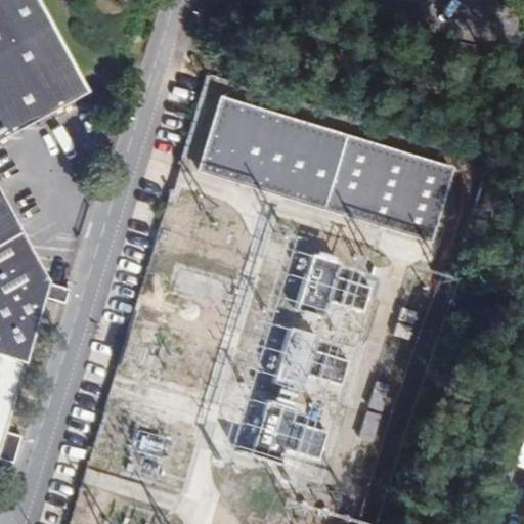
[(0,0),(0,455),(17,461),(25,436),(10,432),(47,297),(68,303),(71,289),(53,284),(0,186),(0,141),(91,91),(39,0),(0,0)]
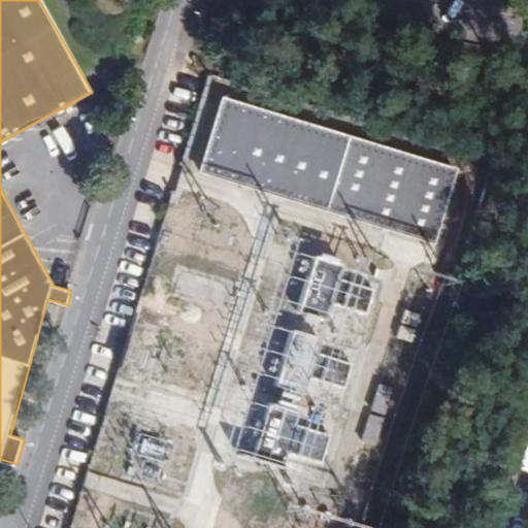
[(434,243),(457,169),(221,97),(198,170),(434,243)]
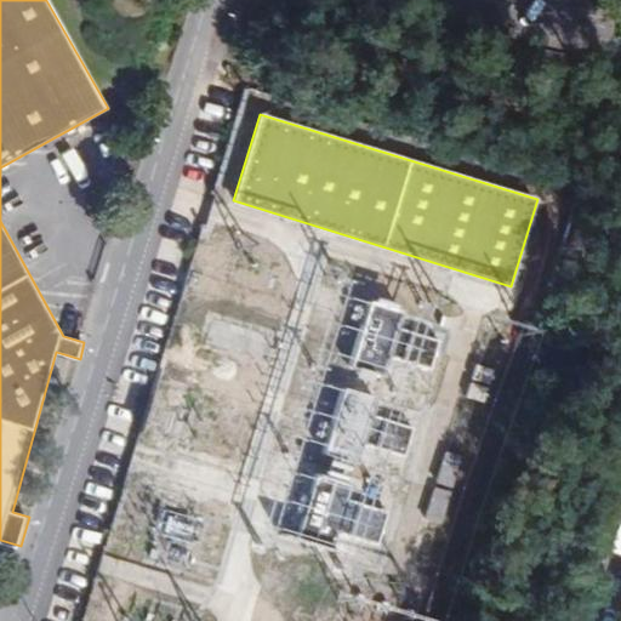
[(283,535),(391,558),(442,325),(396,315),(393,322),(377,318),(371,347),(388,351),(379,399),(375,398),(362,456),(329,449),(324,469),(298,465),(283,535)]
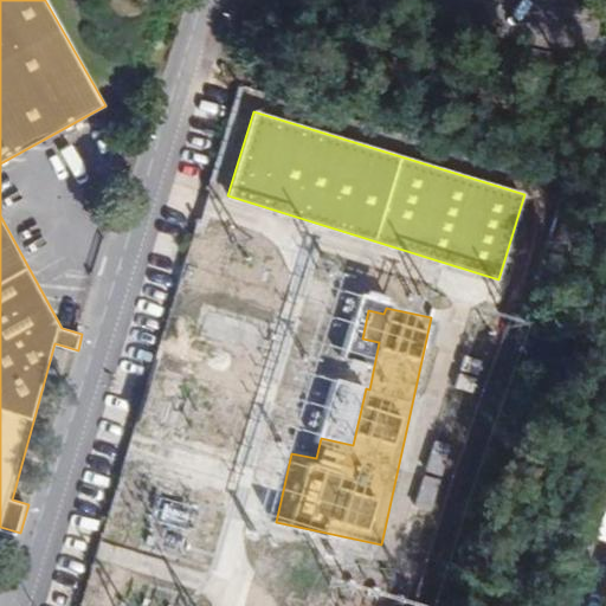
[(72,353),(59,350),(53,373),(65,376),(72,353)]
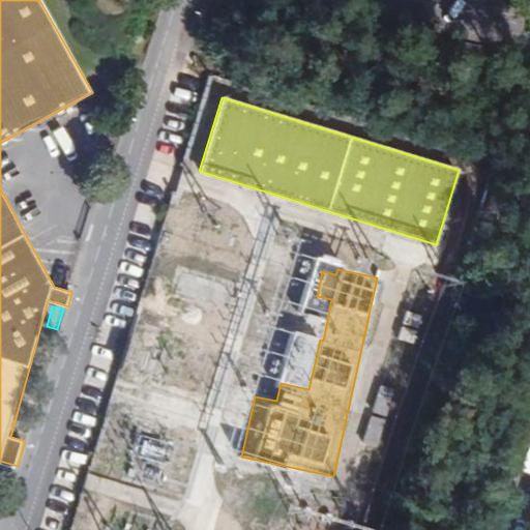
[(390,387),(378,384),(371,410),(382,413),(390,387)]
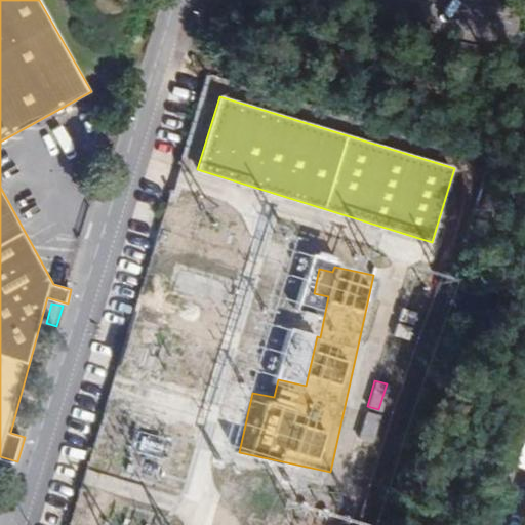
[(377,414),(365,411),(357,436),(370,440),(377,414)]
